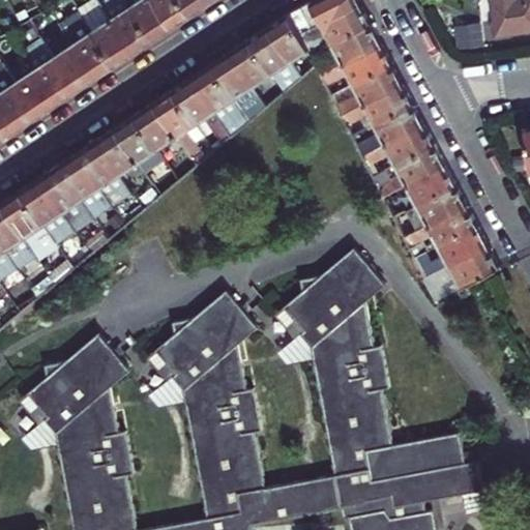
[(115,66),(134,53),(99,1),(98,0),(93,0),(89,3),(102,24),(93,31),(115,66)]
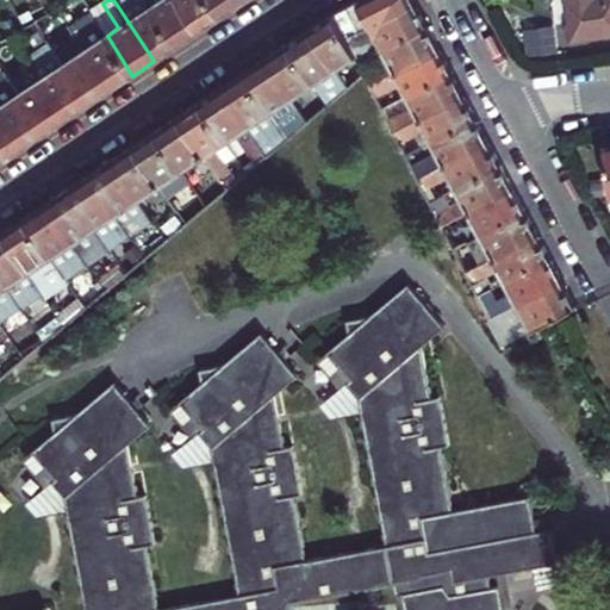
[(176,45),(151,7),(147,0),(116,0),(114,1),(154,61),(176,45)]
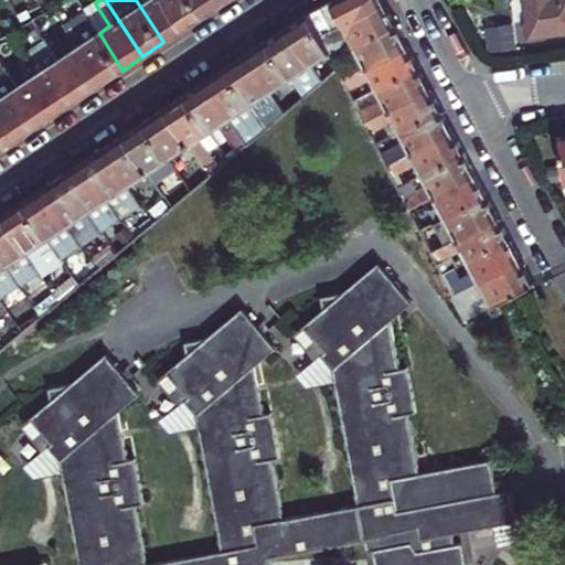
[(149,0),(140,7),(163,42),(183,30),(163,0),(149,0)]
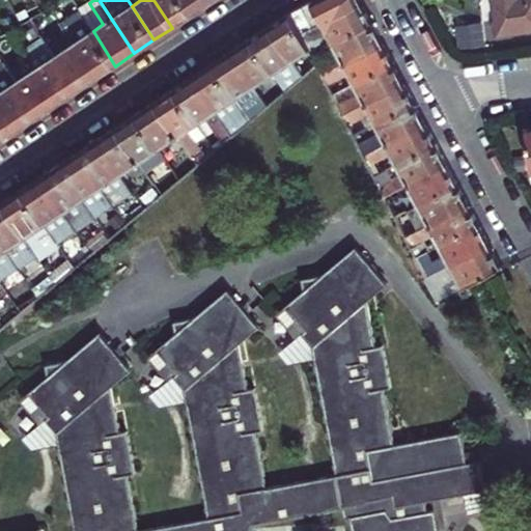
[(191,16),(182,0),(154,0),(172,28),(191,16)]
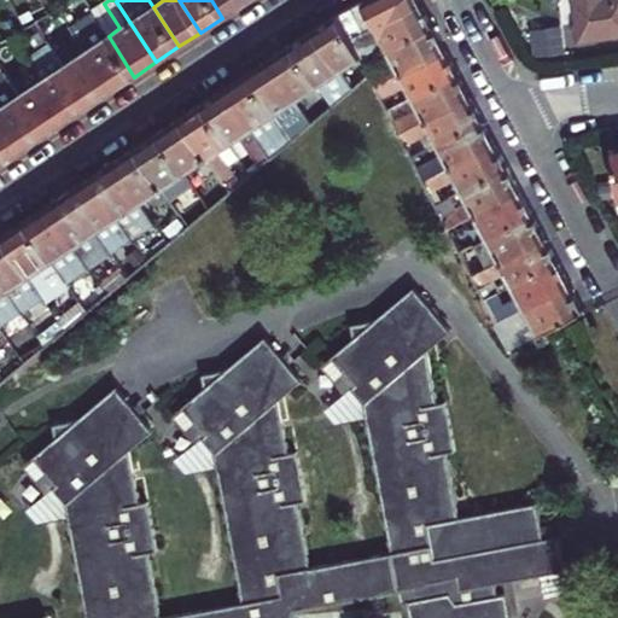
[(245,3),(243,0),(211,0),(222,18),(245,3)]
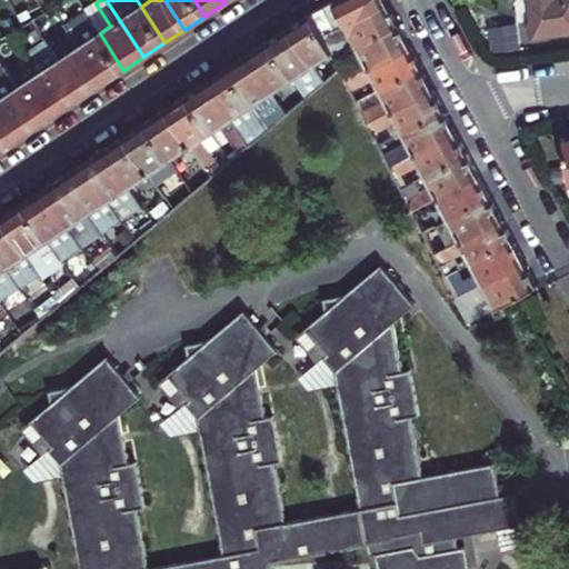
[(310,13),(322,37),(386,3),(383,0),(335,0),(311,12),(310,13)]
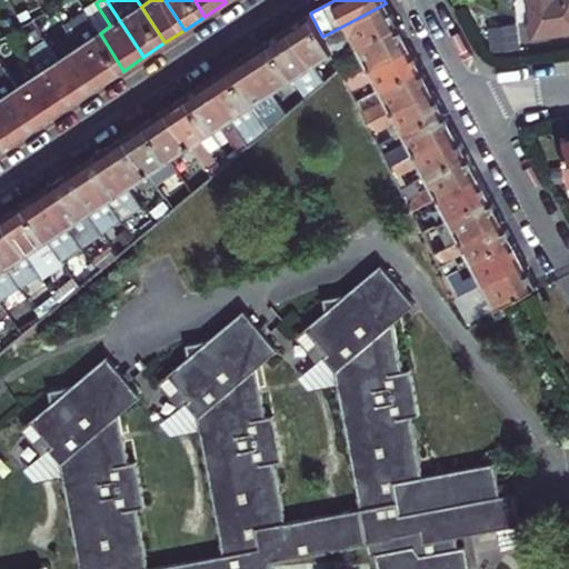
[(568,0),(527,0),(529,20),(527,20),(528,35),(531,35),(532,36),(568,30),(568,0)]
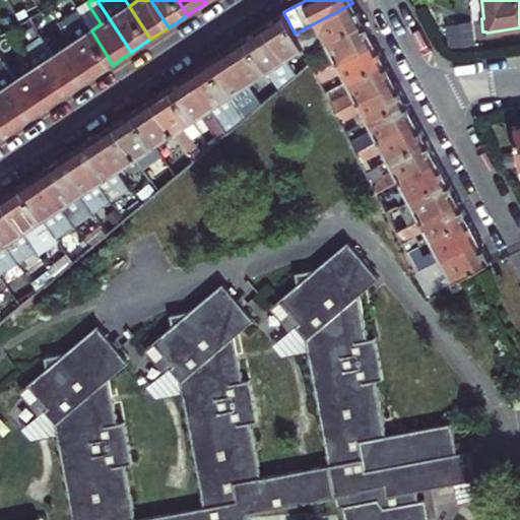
[(352,3),(295,34),(299,44),(309,39),(315,49),(326,43),(364,23),(352,3)]
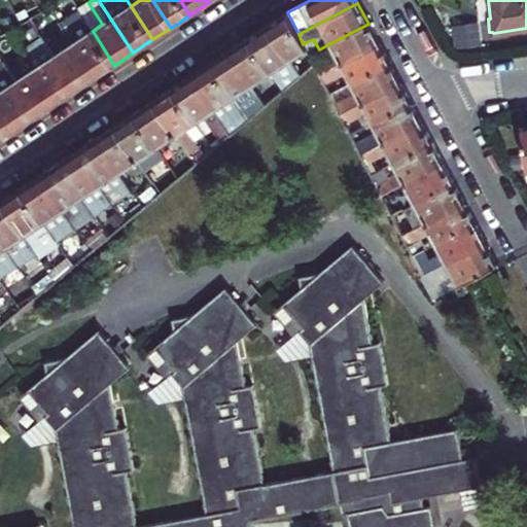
[(287,12),(266,27),(288,62),(294,72),(300,79),(305,75),(314,67),(314,65),(309,55),(306,50),(303,44),(299,34),(287,12)]
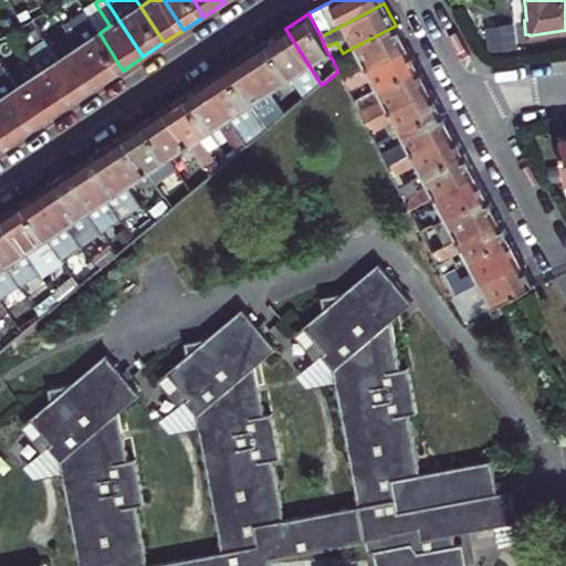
[(63,24),(103,83),(123,71),(100,33),(88,40),(73,18),(63,24)]
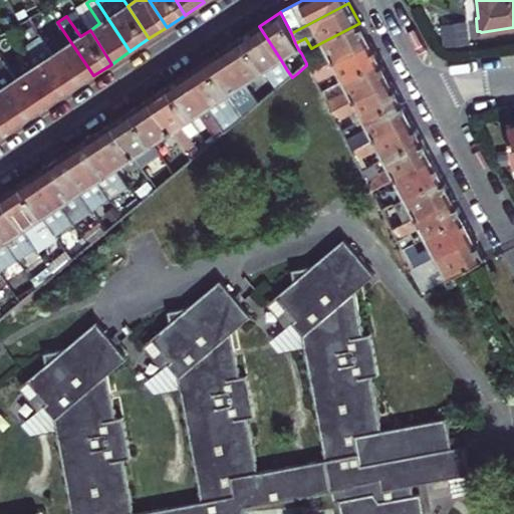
[(75,87),(93,75),(57,22),(39,33),(41,37),(53,54),(75,87)]
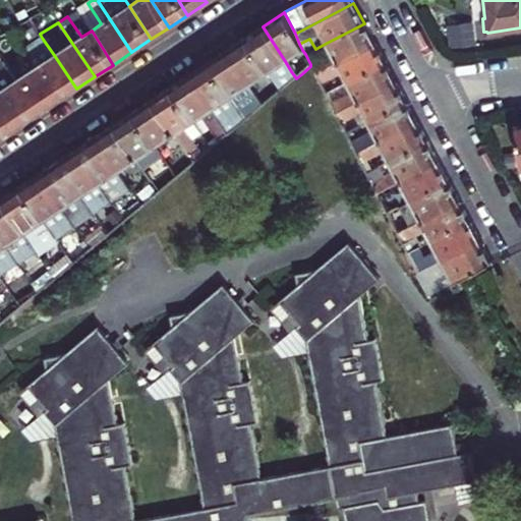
[(364,23),(327,43),(332,53),(310,64),(310,66),(315,74),(374,44),(364,23)]
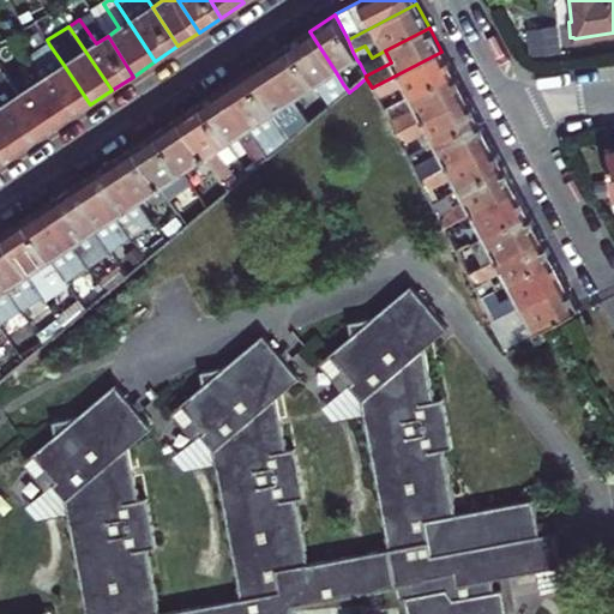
[(309,31),(288,47),(314,88),(329,109),(349,92),(343,84),(336,72),(309,31)]
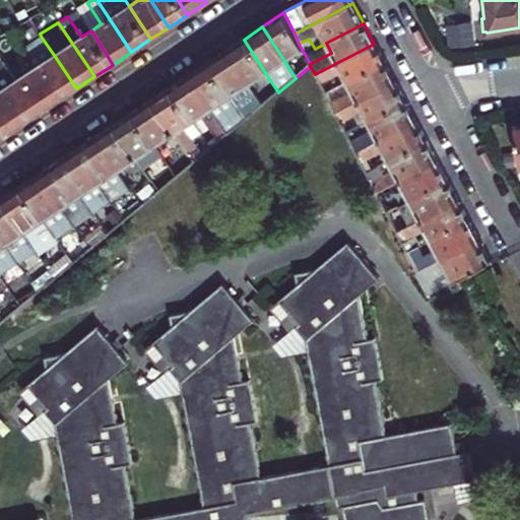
[(76,88),(42,38),(23,50),(57,102),(76,88)]
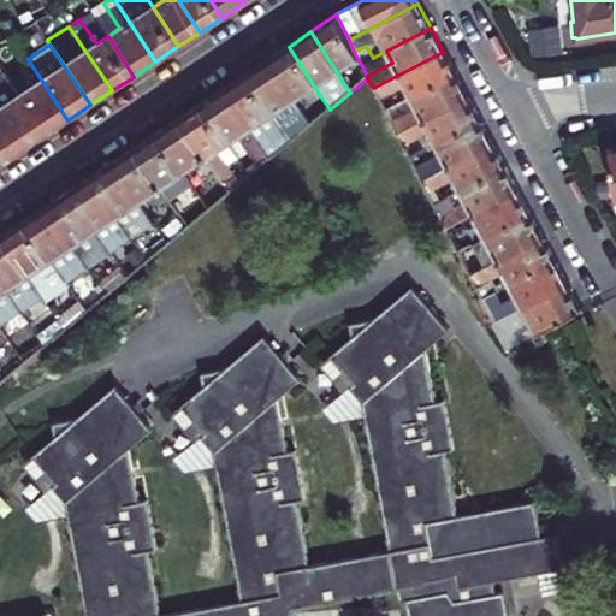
[(289,47),(266,60),(309,126),(319,118),(304,94),(315,88),(289,47)]
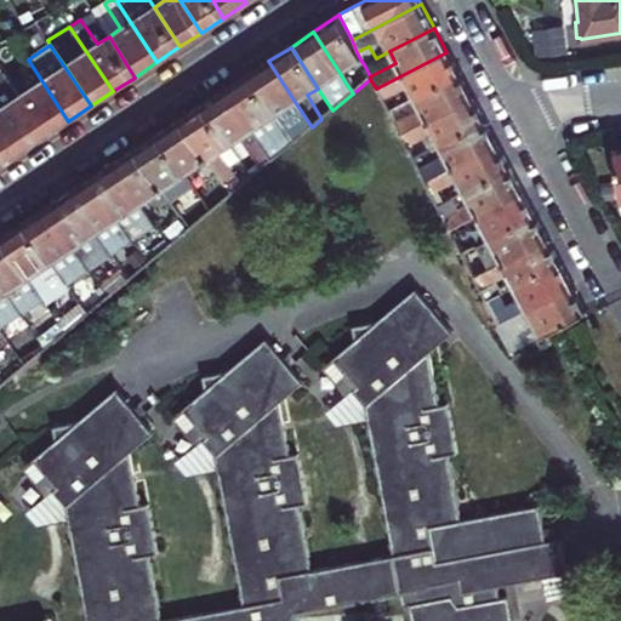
[(459,77),(446,52),(376,89),(382,101),(409,87),(414,100),(459,77)]
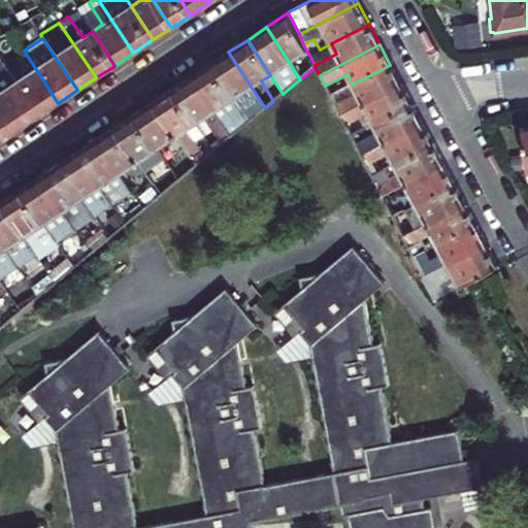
[(39,114),(58,103),(24,51),(21,47),(12,54),(27,74),(17,80),(39,114)]
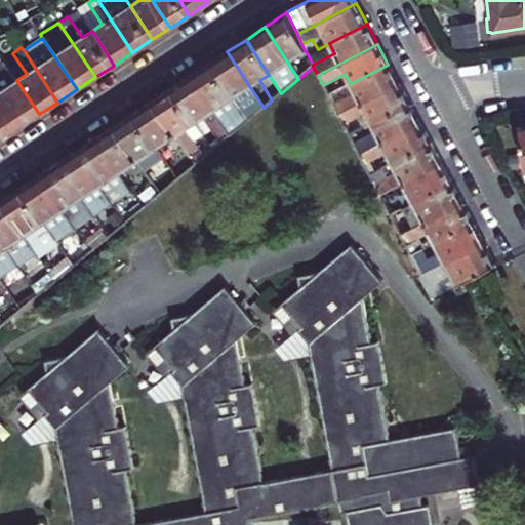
[(208,65),(231,99),(241,93),(254,115),(264,108),(227,51),(208,65)]
